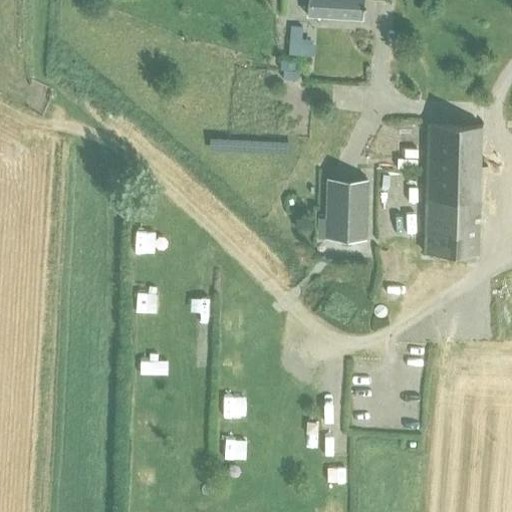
[(310,0),(310,16),(362,20),(363,0),(310,0)]
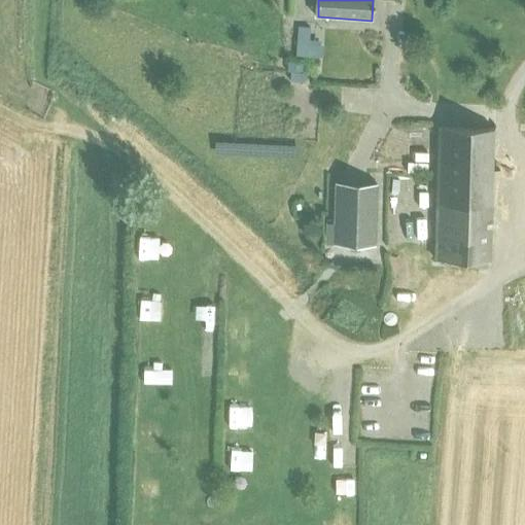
[(298,74),(308,75),(308,67),(298,66),(298,74)]
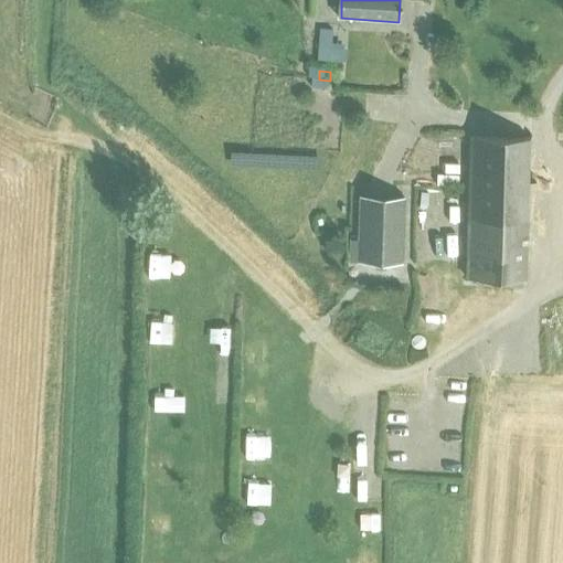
[(319,80),(312,78),(312,87),(329,88),(330,81),(319,80)]
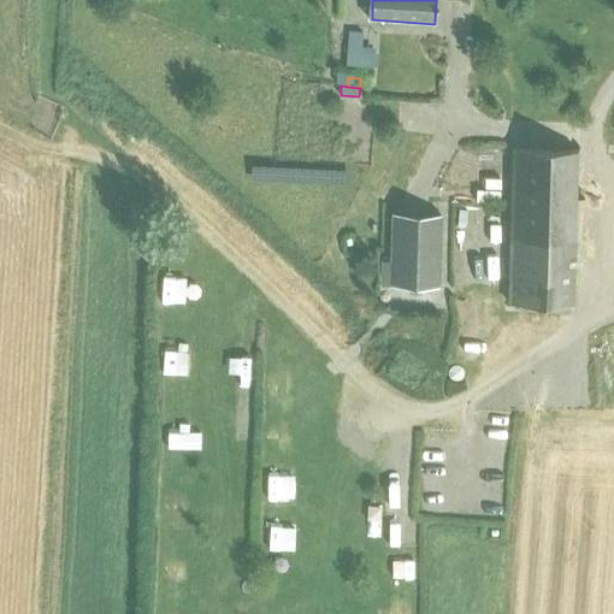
[(512,306),(574,307),(579,153),(517,151),(512,306)]
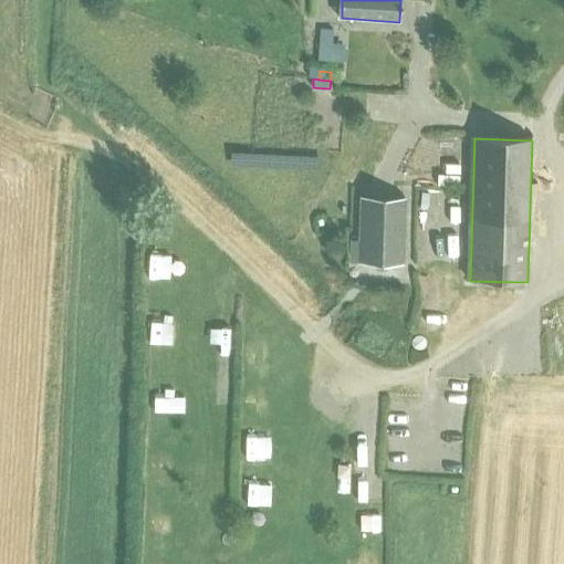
[(468,183),(469,166),(445,164),(445,180),(468,183)]
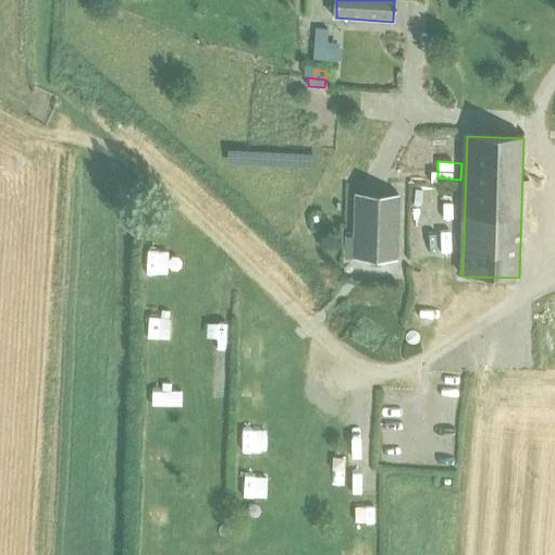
[(354,195),(352,260),(395,261),(397,196),(354,195)]
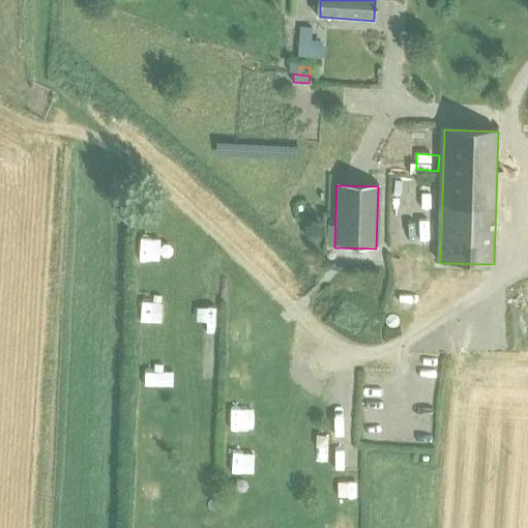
[(151,265),(152,238),(140,238),(139,264),(151,265)]
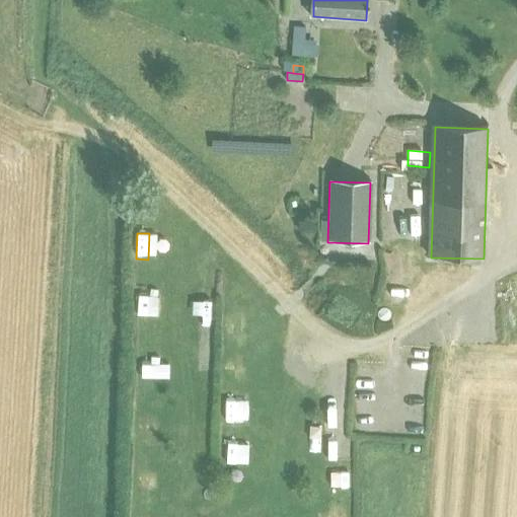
[(151,321),(151,295),(138,295),(138,321),(151,321)]
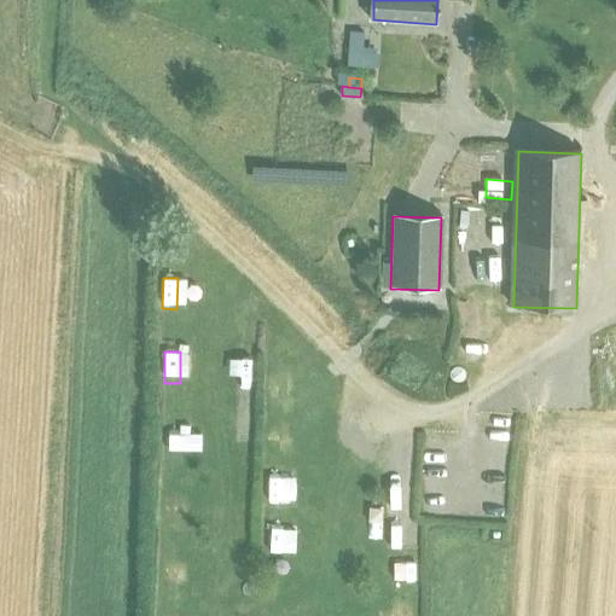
[(180,448),(179,425),(166,425),(167,449),(180,448)]
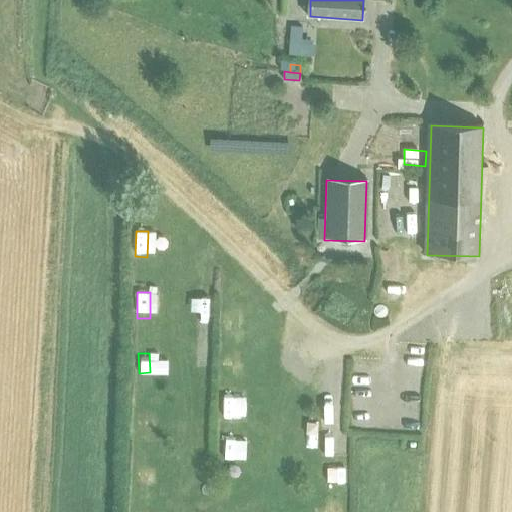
[(329,407),(330,439),(342,439),(342,407),(329,407)]
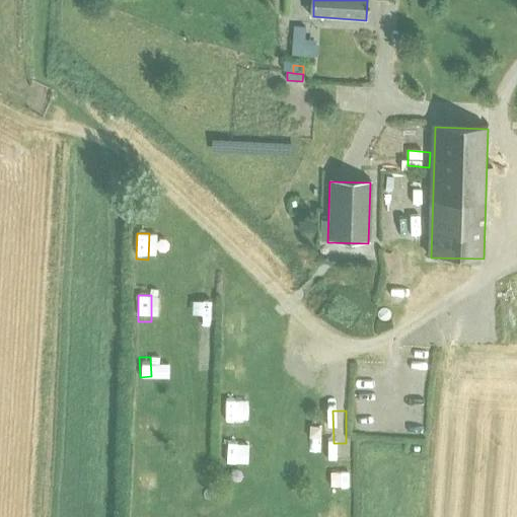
[(237,417),(226,416),(225,452),(236,452),(237,417)]
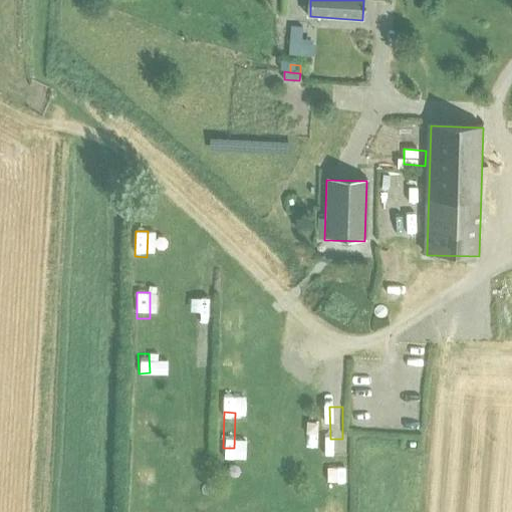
[(214,448),(221,448),(222,420),(215,419),(214,448)]
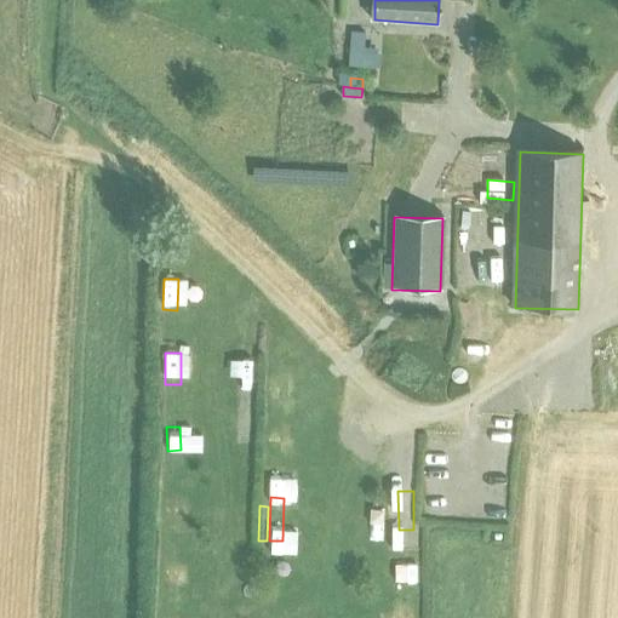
[(325,533),(291,531),(290,547),(325,549),(325,533)]
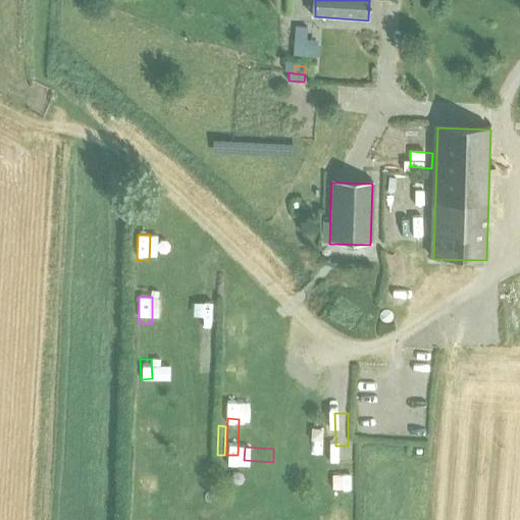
[(138,473),(137,496),(147,497),(148,474),(138,473)]
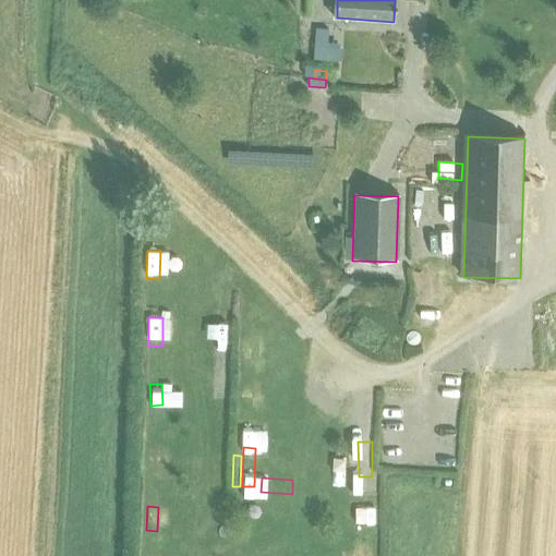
[(369,519),(366,547),(377,548),(379,519),(369,519)]
